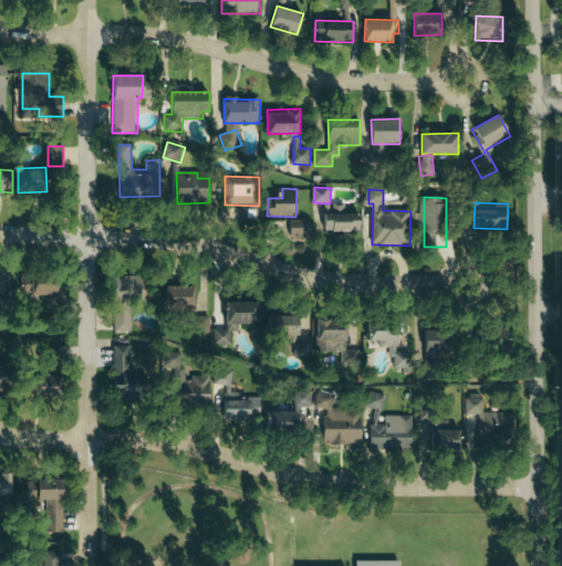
[(361,231),(360,213),(346,215),(345,203),(333,203),(323,203),(324,232),(361,231)]
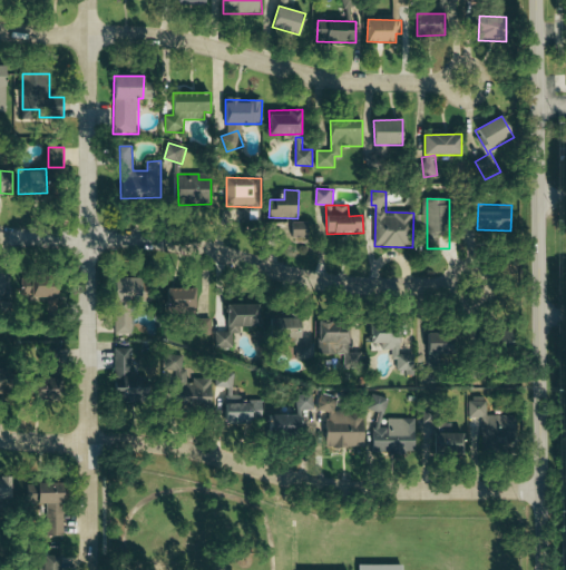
[(284,239),(310,238),(309,222),(283,223),(284,239)]
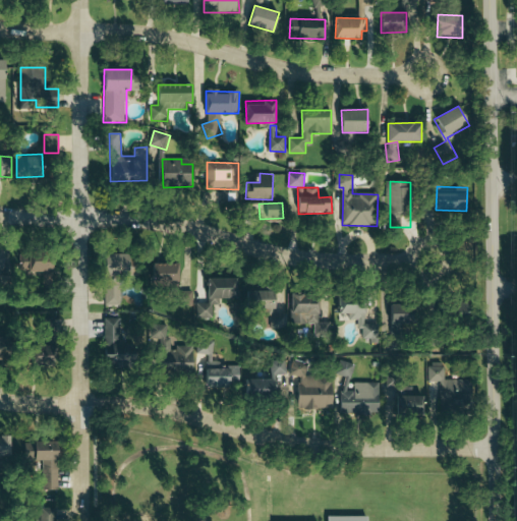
[(138,276),(139,255),(104,254),(103,275),(138,276)]
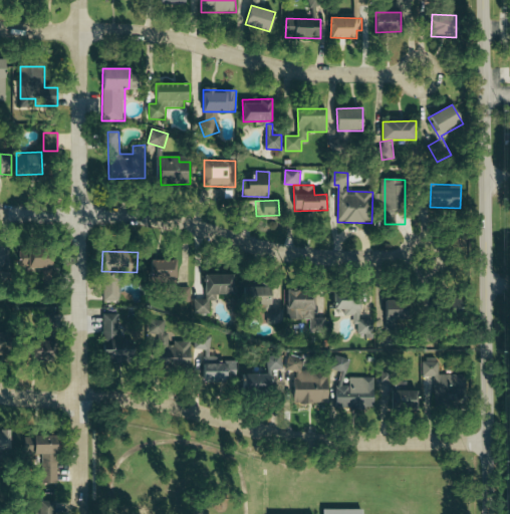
[(52,253),(26,253),(26,272),(40,272),(40,281),(52,281),(52,253)]
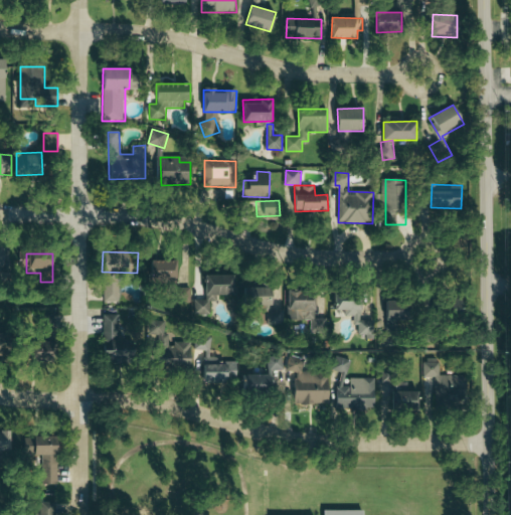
[(178,261),(151,261),(151,282),(177,282),(178,261)]
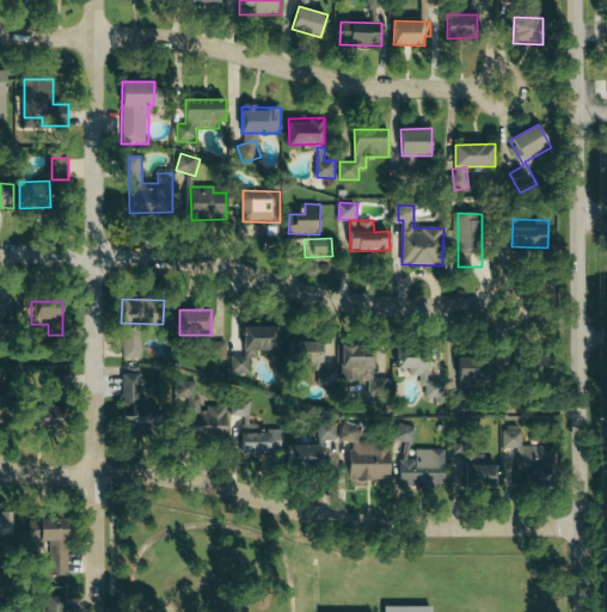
[(245,355),(233,356),(234,374),(250,374),(250,357),(259,357),(259,352),(279,350),(277,326),(245,328),(245,355)]
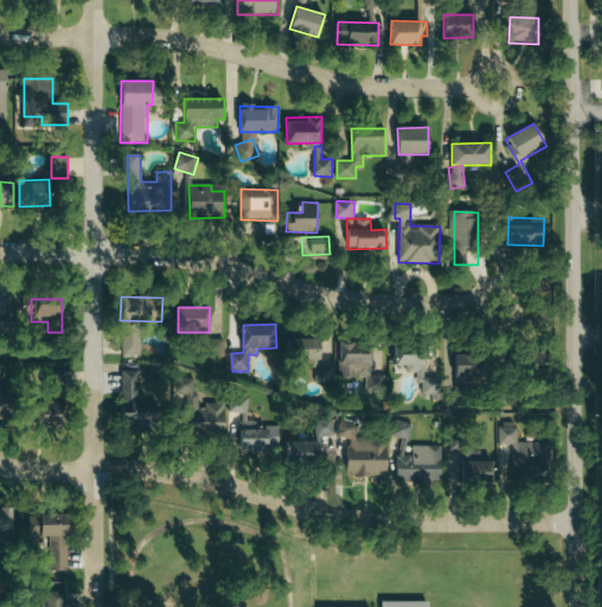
[(141,356),(141,333),(125,333),(123,356),(141,356)]
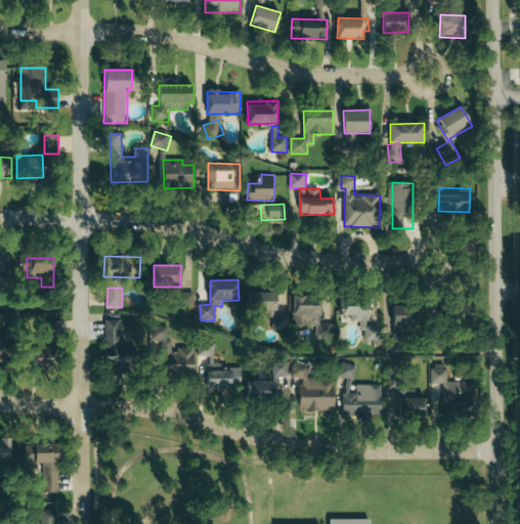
[(290,331),(290,315),(277,315),(277,292),(249,292),(248,313),(272,313),(272,331),(290,331)]
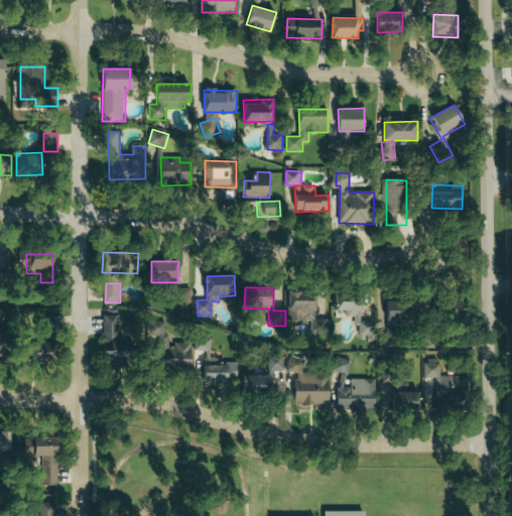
[(192,303),(193,288),(177,288),(177,302),(192,303)]
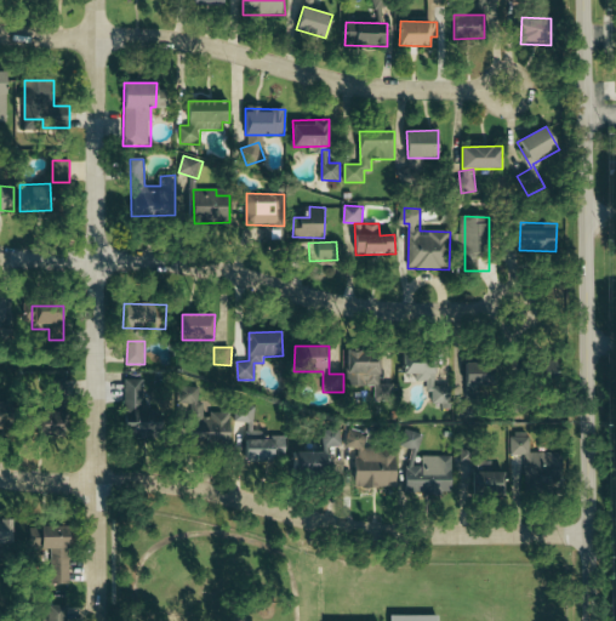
[(395,385),(381,385),(381,352),(348,352),(348,387),(375,387),(375,400),(395,400),(395,385)]
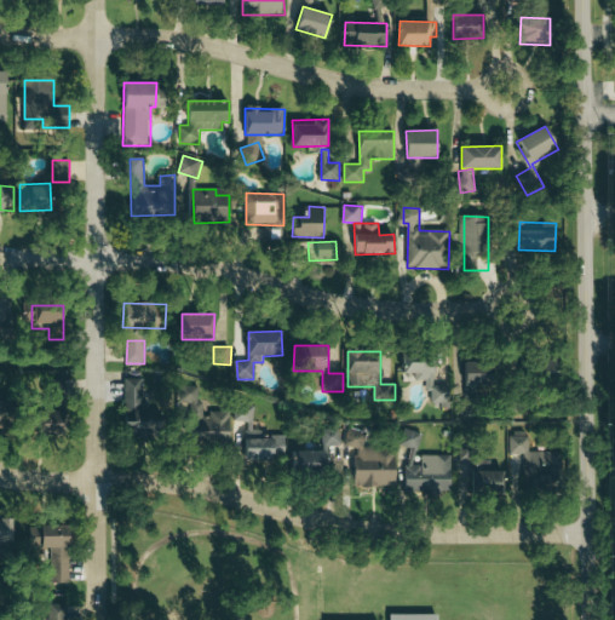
[(452,403),(452,385),(436,385),(436,360),(404,359),(404,374),(417,374),(417,380),(427,382),(427,391),(432,391),(432,402),(452,403)]
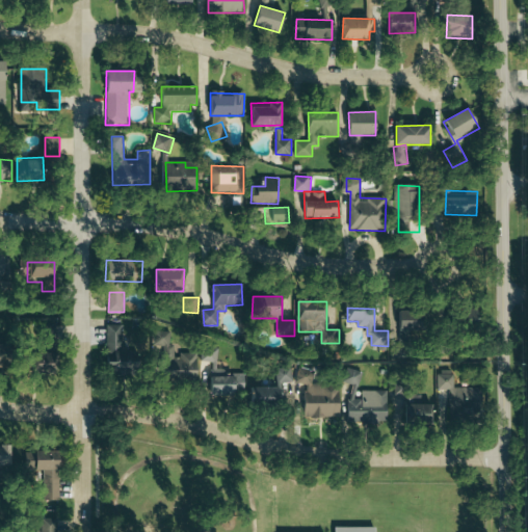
[(398,330),(424,331),(424,312),(399,311),(398,330)]
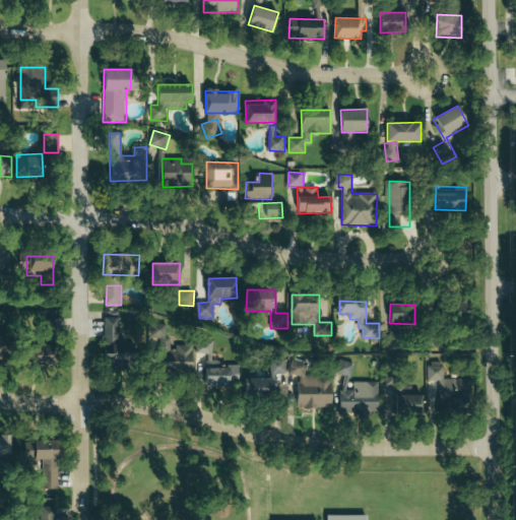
[(40,310),(40,336),(57,336),(57,310),(40,310)]
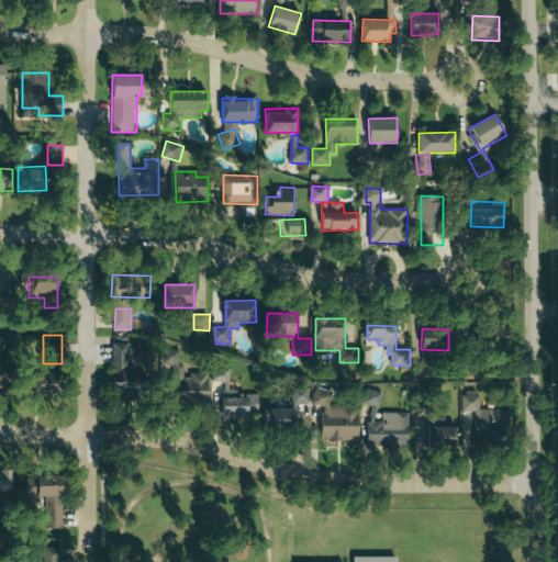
[(113,344),(112,395),(142,396),(143,371),(131,370),(131,344),(113,344)]
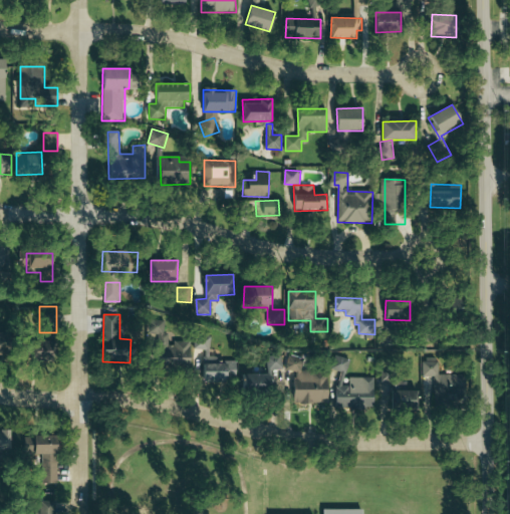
[(151,344),(158,344),(159,362),(168,362),(169,369),(192,369),(191,342),(171,342),(170,321),(150,321),(151,344)]
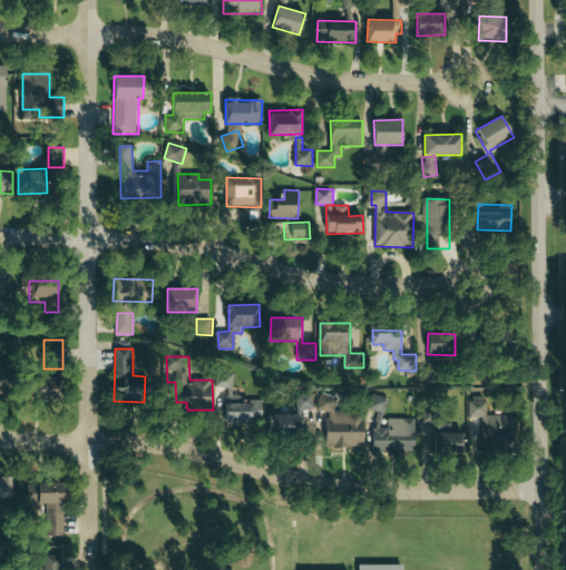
[(0,367),(13,367),(13,391),(0,391),(0,367)]
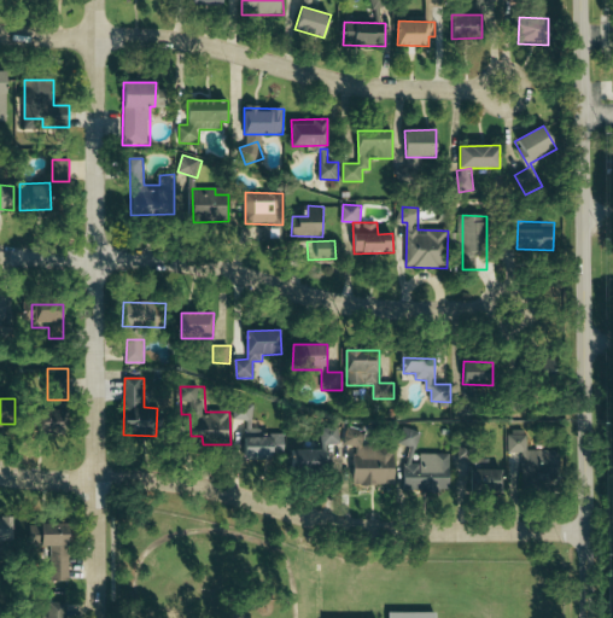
[(234,420),(254,421),(255,404),(237,403),(234,420)]
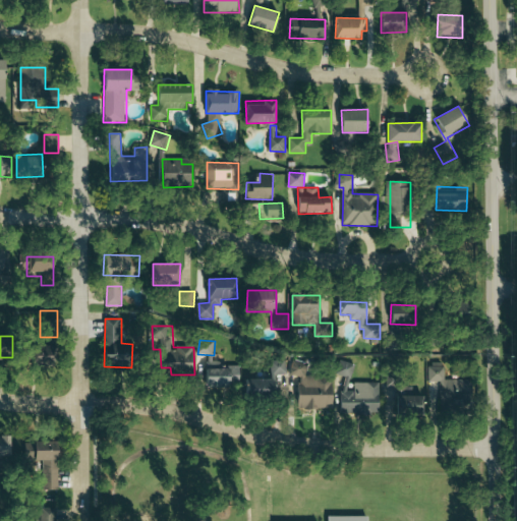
[(26,365),(52,367),(53,347),(26,345),(26,365)]
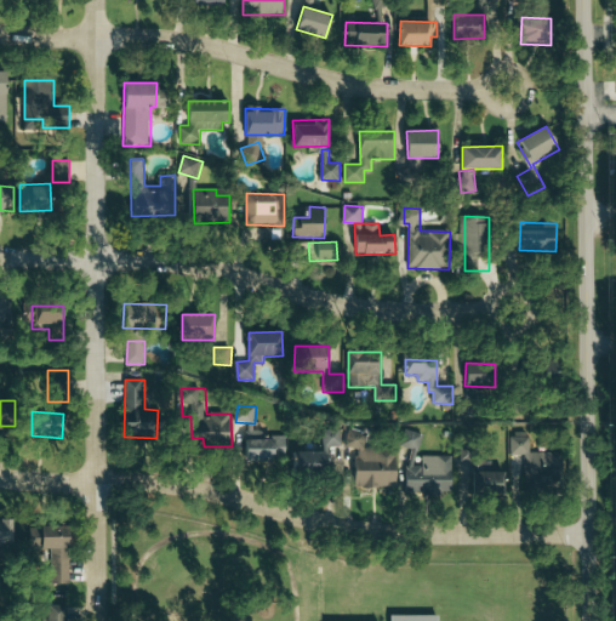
[(420,451),(425,434),(404,429),(400,445),(420,451)]
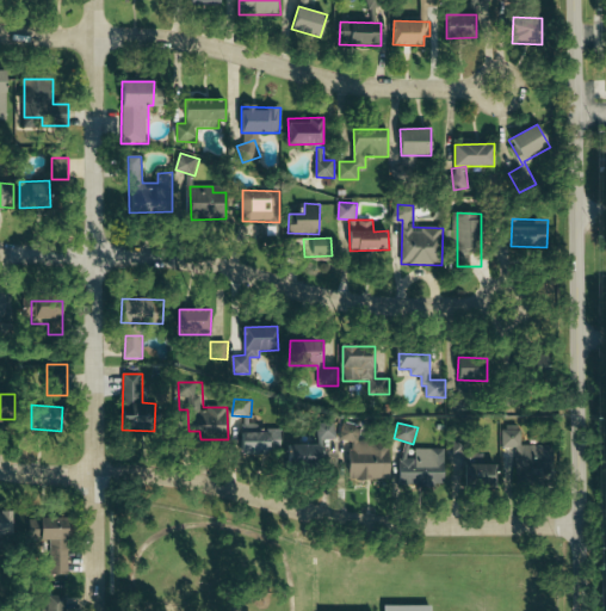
[(319,440),(336,439),(336,424),(317,424),(319,440)]
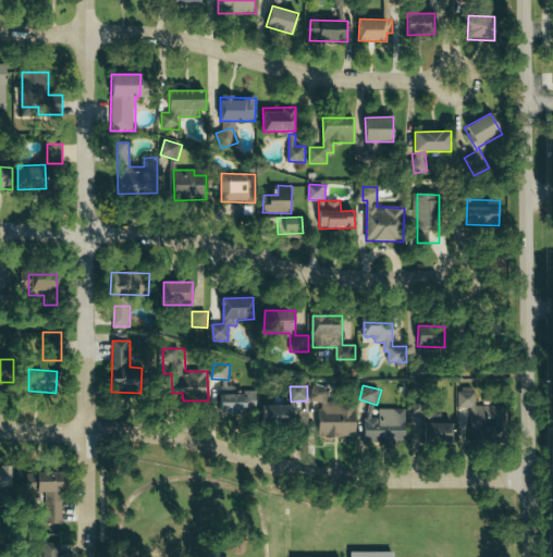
[(356,437),(356,403),(330,403),(330,386),(311,386),(311,403),(319,403),(319,437),(356,437)]
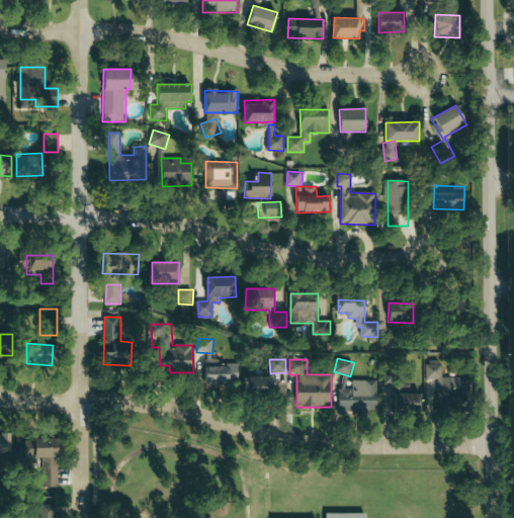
[(470,377),(443,377),(443,362),(427,362),(427,379),(439,379),(439,410),(470,410),(470,377)]
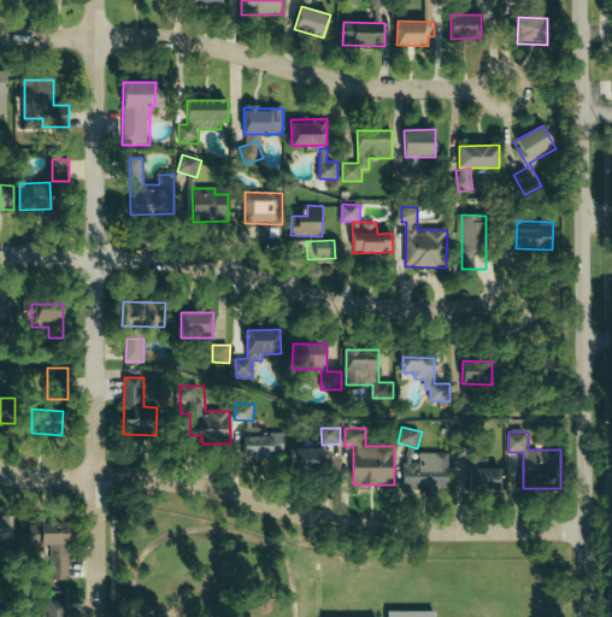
[(321,448),(321,441),(284,442),(284,436),(256,436),(243,438),(243,456),(293,454),(293,448),(321,448)]
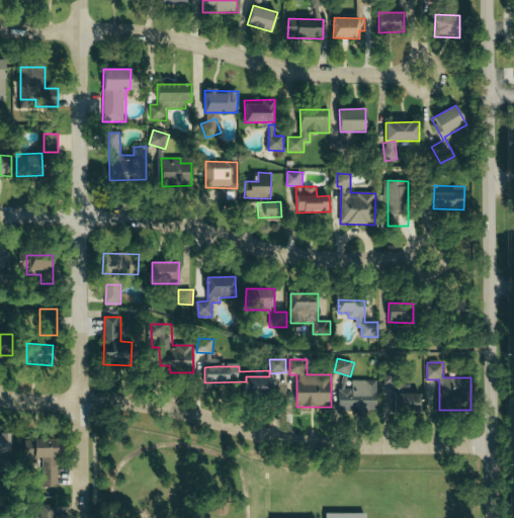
[(270,377),(246,378),(246,397),(270,396),(270,377)]
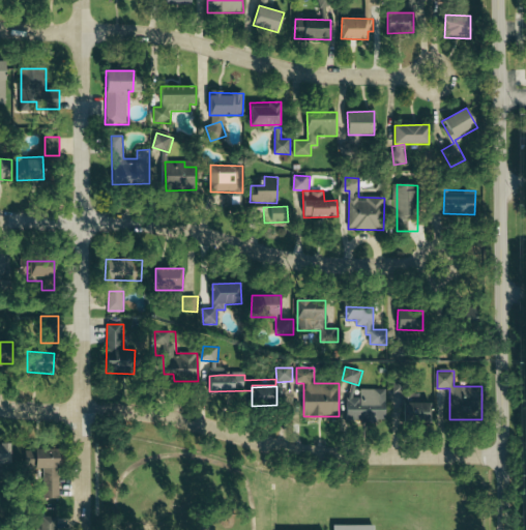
[(347,421),(386,422),(386,389),(361,389),(361,399),(348,399),(347,421)]
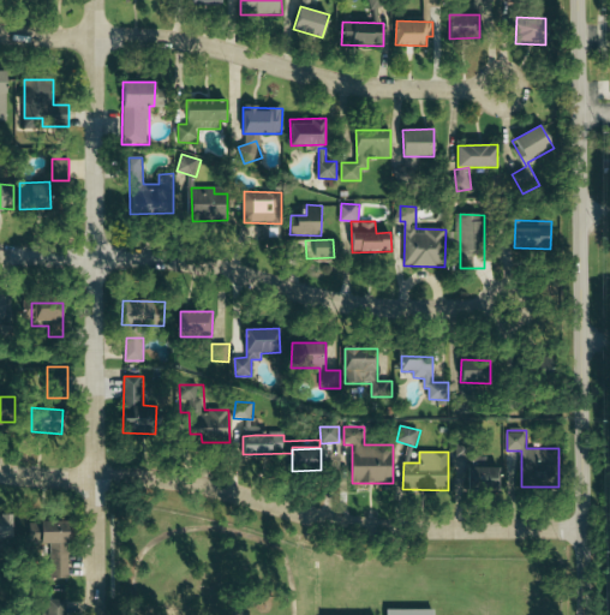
[(489,457),(471,457),(470,490),(500,491),(500,465),(489,465),(489,457)]
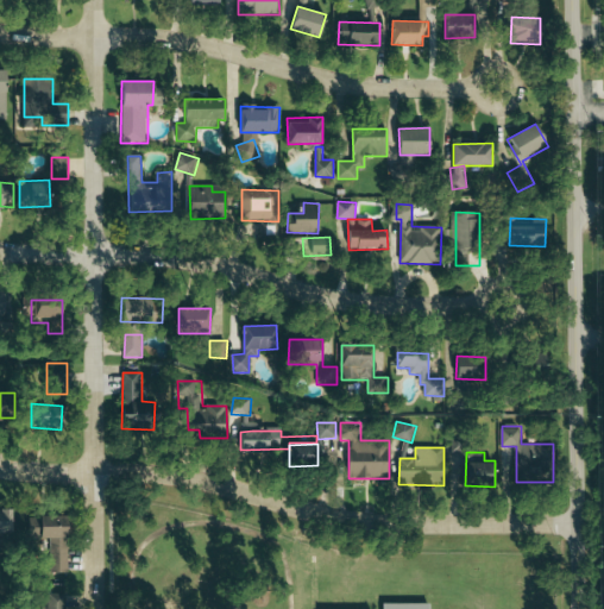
[(0,507),(2,507),(2,504),(10,504),(16,504),(17,529),(5,529),(5,534),(0,534),(0,507)]
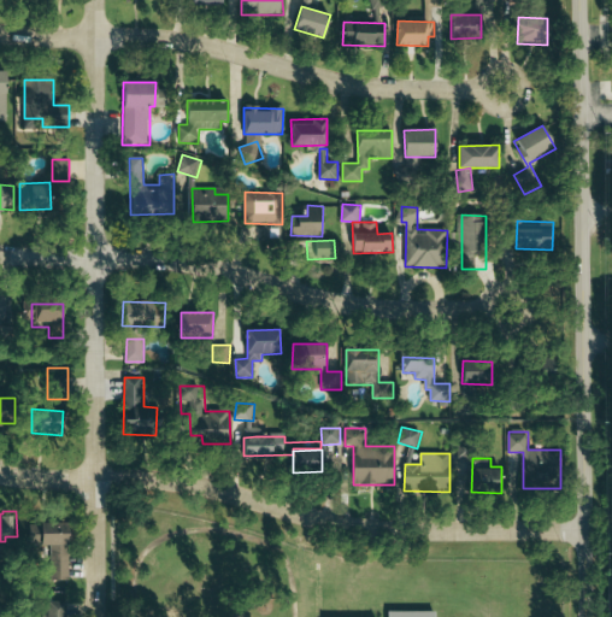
[(33,522),(45,522),(45,517),(71,517),(72,577),(54,579),(54,544),(34,544),(33,522)]
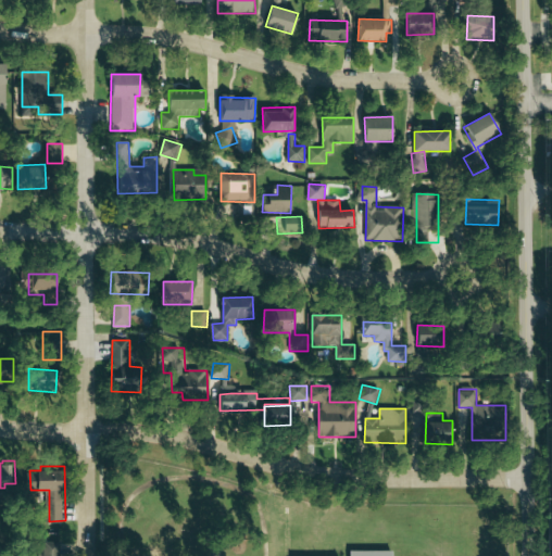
[(60,555),(61,542),(45,542),(44,555),(60,555)]
